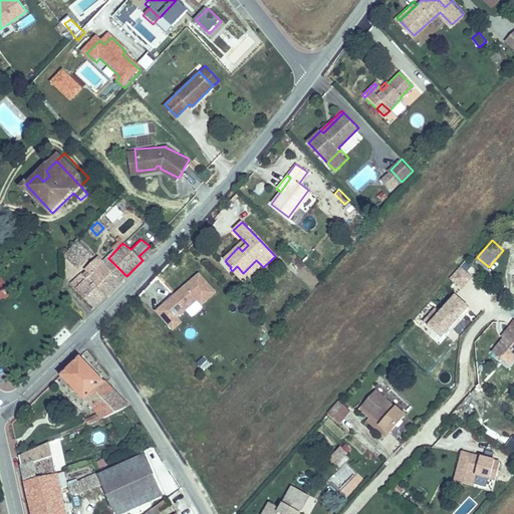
[(89,251),(79,241),(65,253),(76,265),(89,251)]
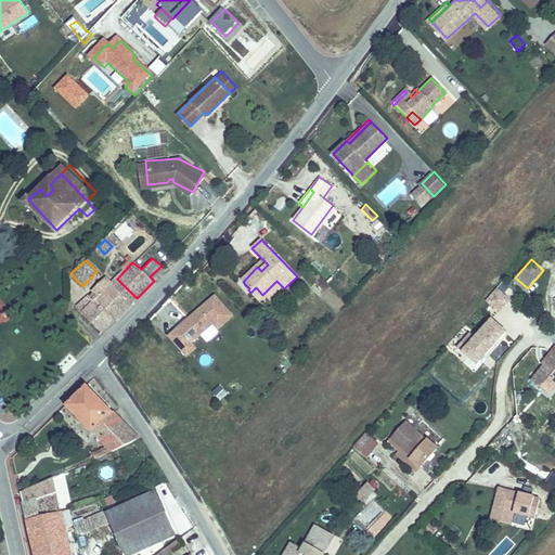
[(263,260),(257,267),(261,271),(268,265),(263,260)]
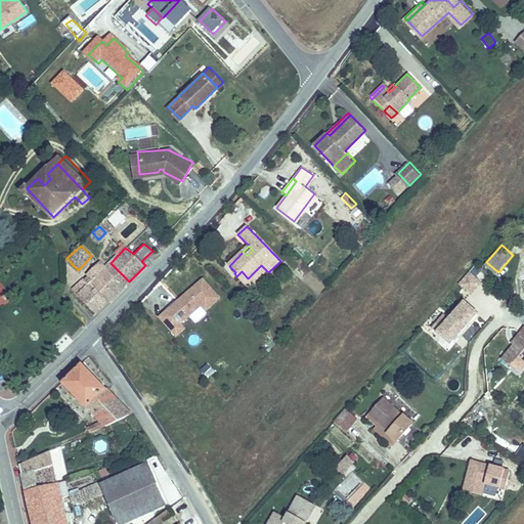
[(96,313),(129,281),(111,263),(123,250),(119,247),(114,252),(117,255),(104,267),(91,279),(83,272),(69,287),(96,313)]
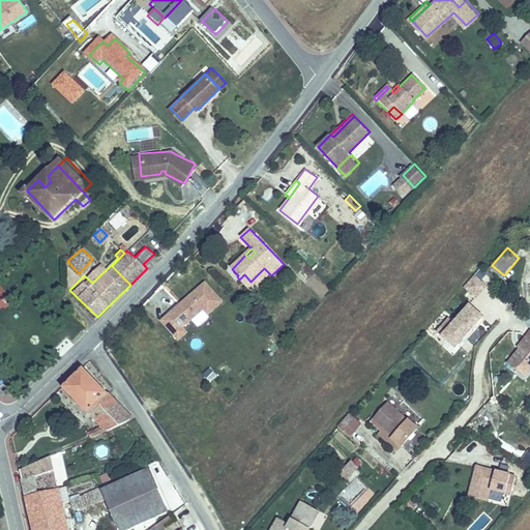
[(97,262),(84,275),(92,283),(106,270),(97,262)]
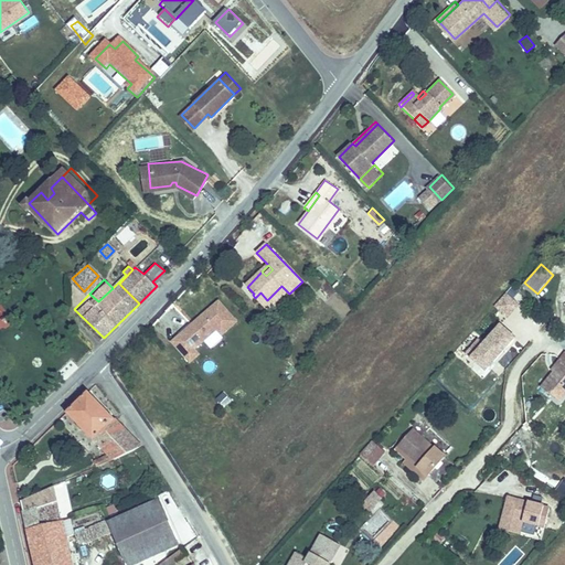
[(260,292),(255,298),(265,308),(285,289),(281,286),(267,300),(260,292)]
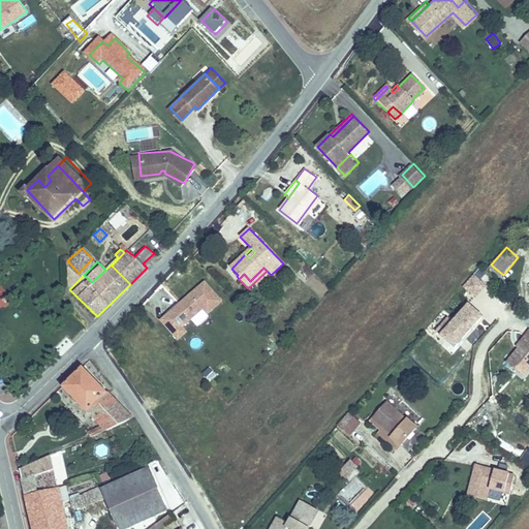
[(474,273),(462,285),(474,298),(487,284),(474,273)]
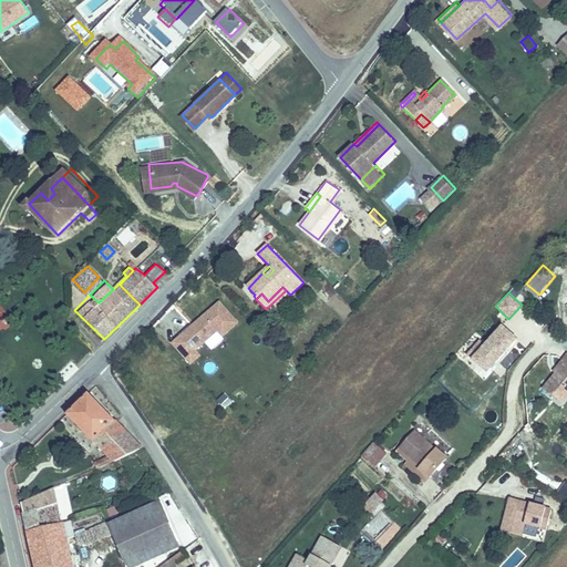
[(238,322),(219,302),(183,338),(196,352),(218,331),(224,337),(238,322)]
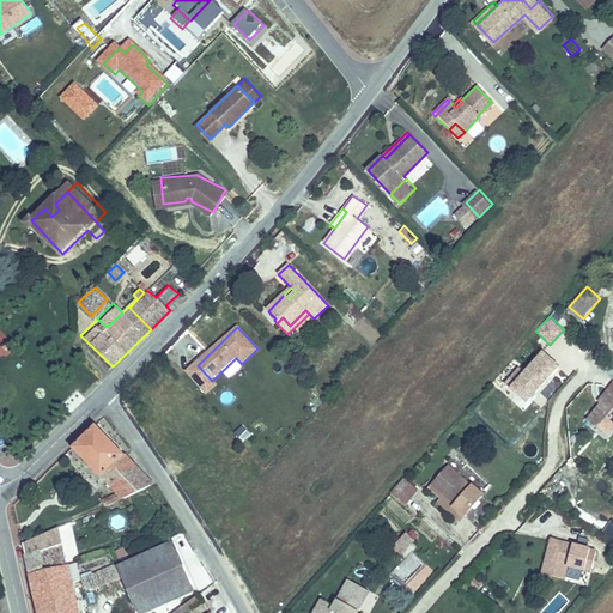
[(529,402),(560,363),(541,347),(523,370),(516,365),(504,382),(529,402)]
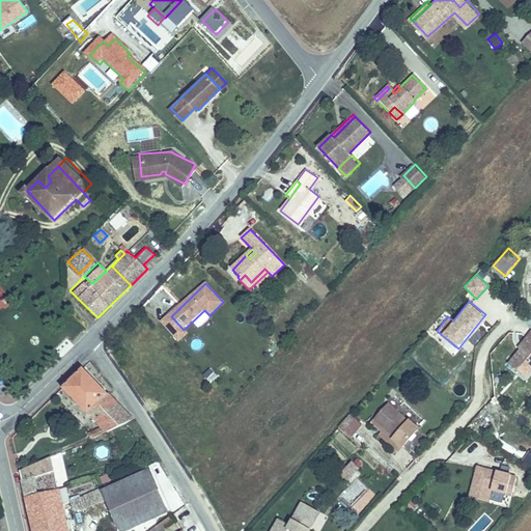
[(530,338),(523,347),(510,361),(526,375),(530,369),(530,334),(530,336),(530,338)]
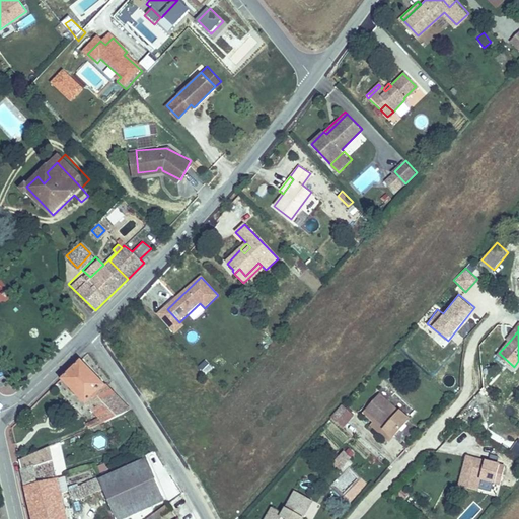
[(518,328),(509,338),(511,340),(518,330),(518,328)]
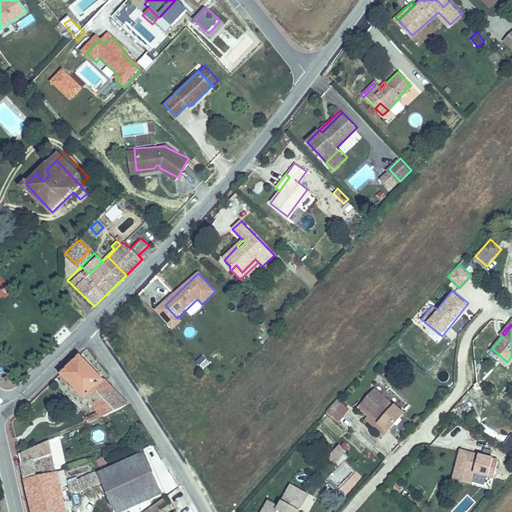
[(208,351),(198,360),(204,367),(214,357),(208,351)]
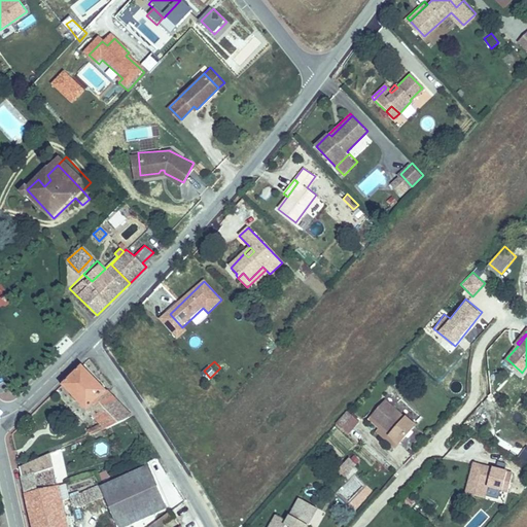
[(81,363),(63,384),(100,420),(106,425),(133,413),(81,363)]
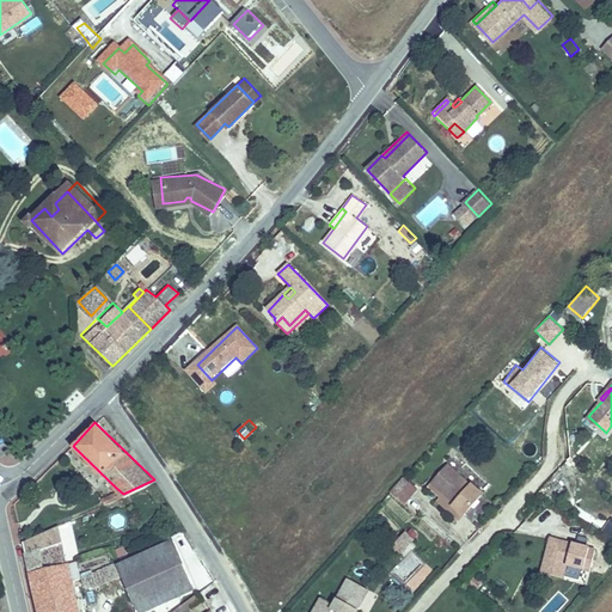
[(524,456),(536,453),(534,442),(522,444),(524,456)]
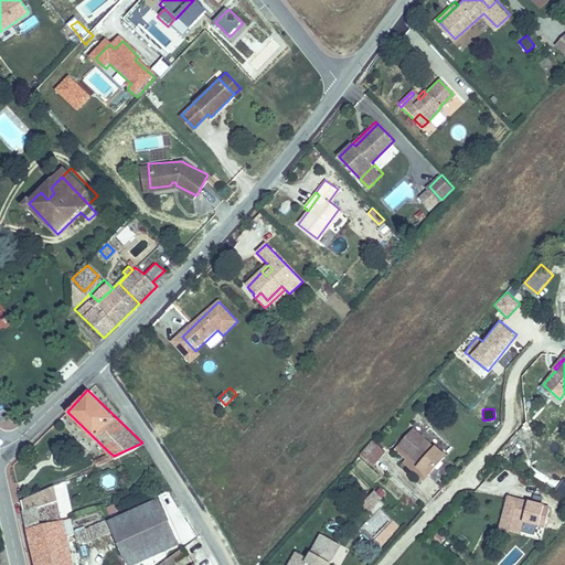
[(428,476),(447,455),(415,425),(397,443),(412,455),(420,464),(418,466),(428,476)]
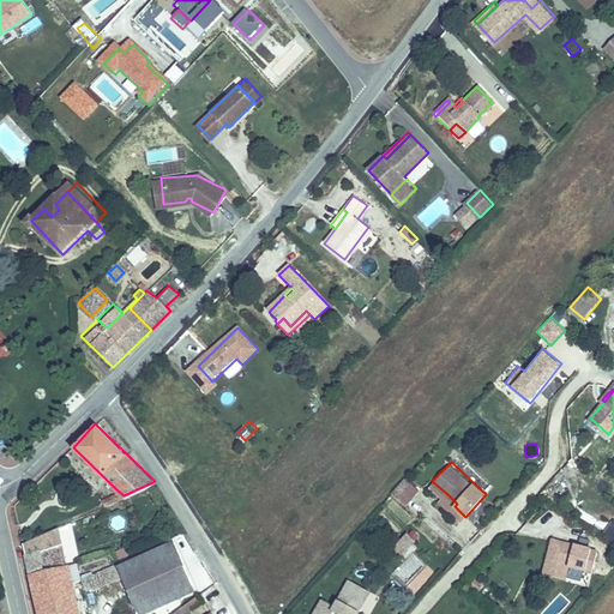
[(419,489),(405,479),(393,491),(407,503),(419,489)]
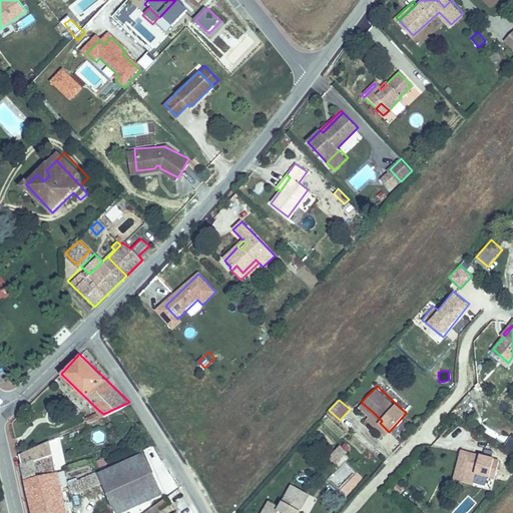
[(103,414),(97,409),(89,413),(94,418),(103,414)]
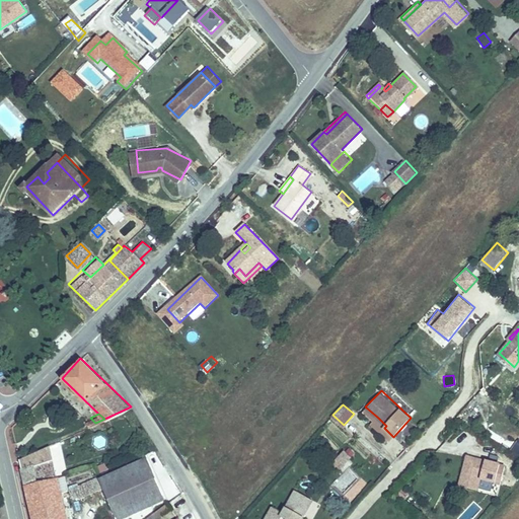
[(95,423),(90,418),(82,422),(86,427),(95,423)]
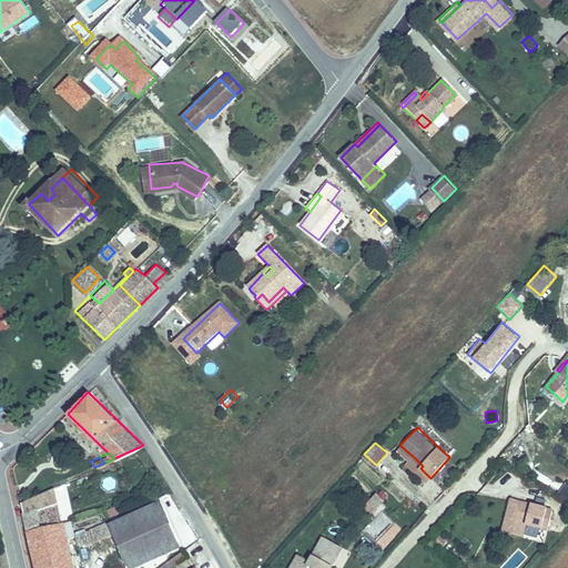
[(423,466),(414,457),(407,466),(427,483),(430,478),(421,468),(423,466)]
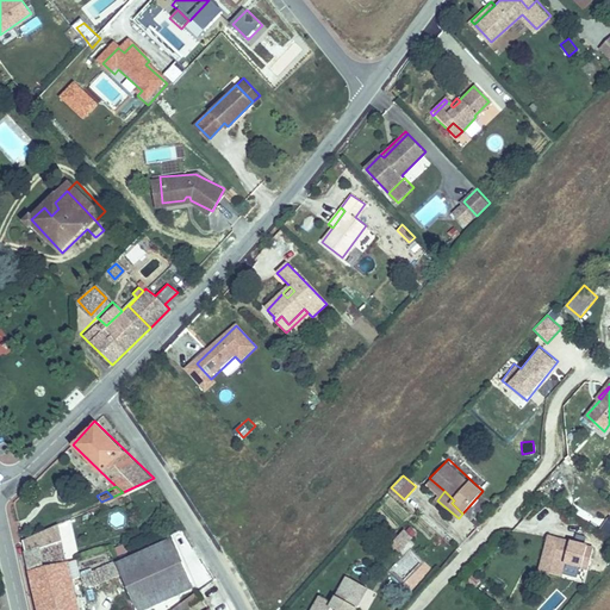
[(72,609),(79,609),(58,526),(25,540),(41,609),(72,609)]
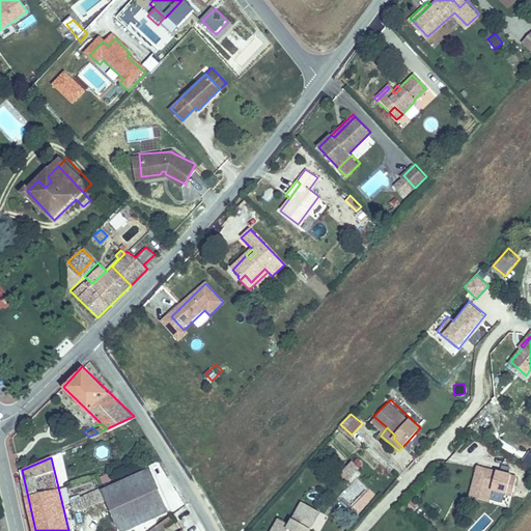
[(360,467),(352,459),(339,471),(347,479),(360,467)]
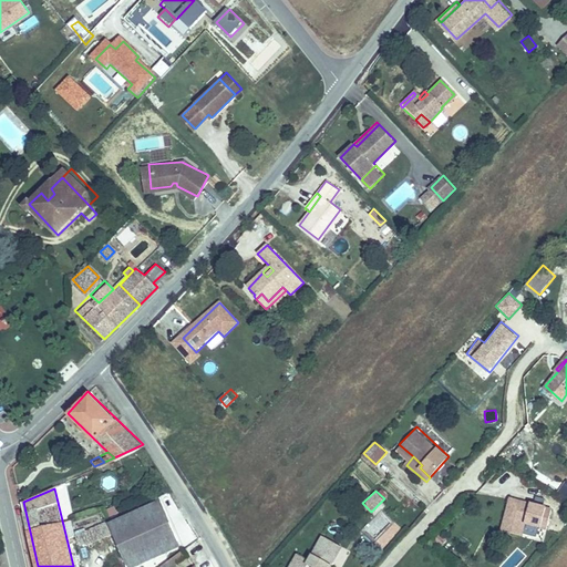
[(131,566),(181,542),(158,492),(76,533),(80,545),(114,529),(131,566)]
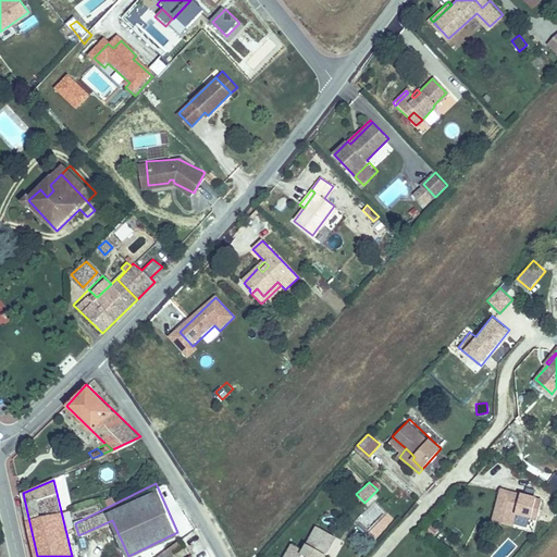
[(533,516),(536,495),(498,487),(492,522),(533,530),(535,517),(533,516)]
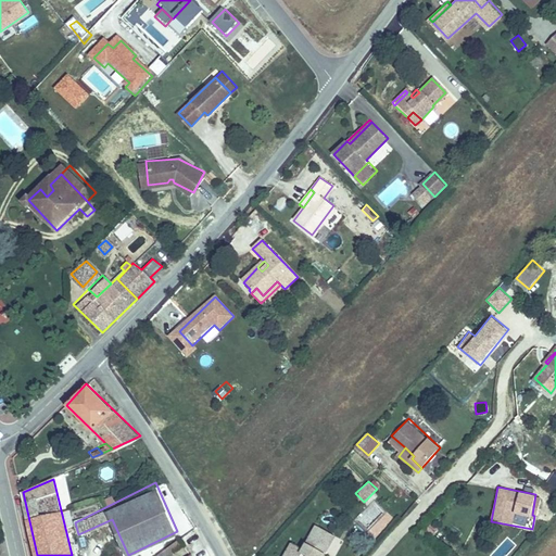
[(376,504),(361,519),(369,528),(384,512),(376,504)]
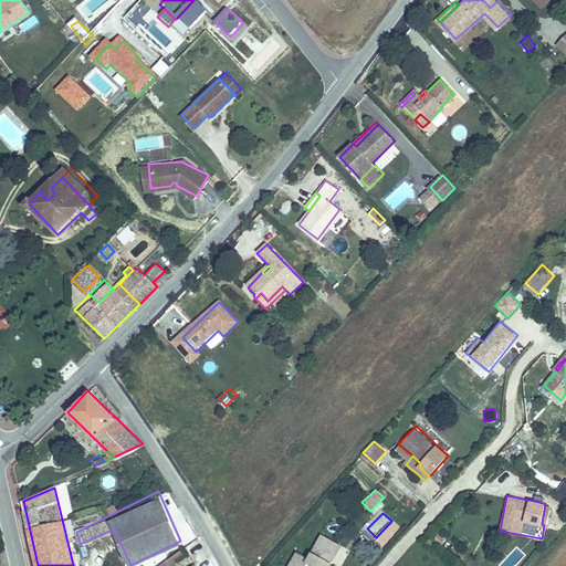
[(74,535),(71,520),(65,521),(69,536),(74,535)]
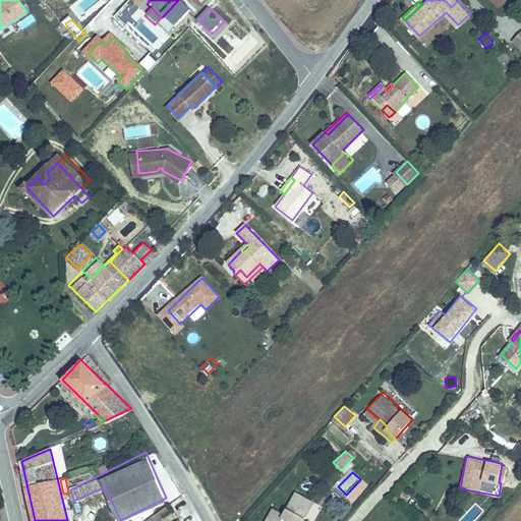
[(403,502),(411,494),(406,488),(398,497),(403,502)]
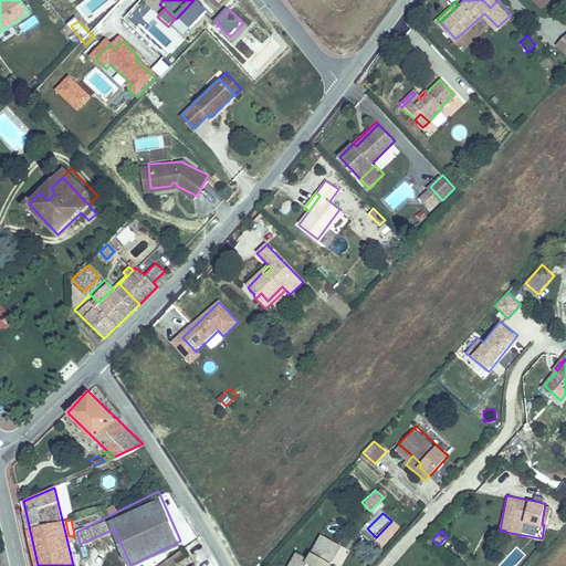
[(328,565),(331,563),(339,544),(322,535),(311,557),(299,551),(291,565),(305,565),(306,565),(328,565)]
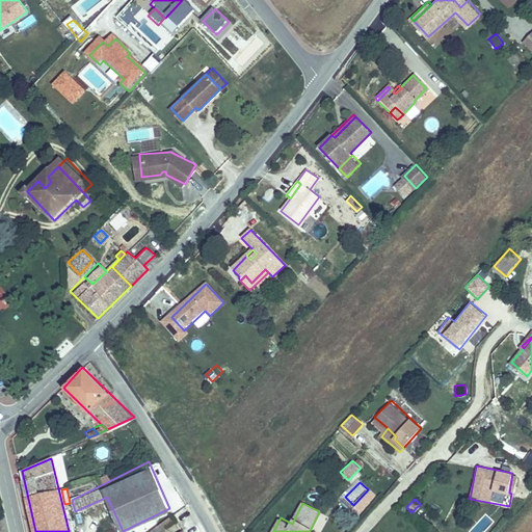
[(176,505),(163,514),(166,519),(179,509),(176,505)]
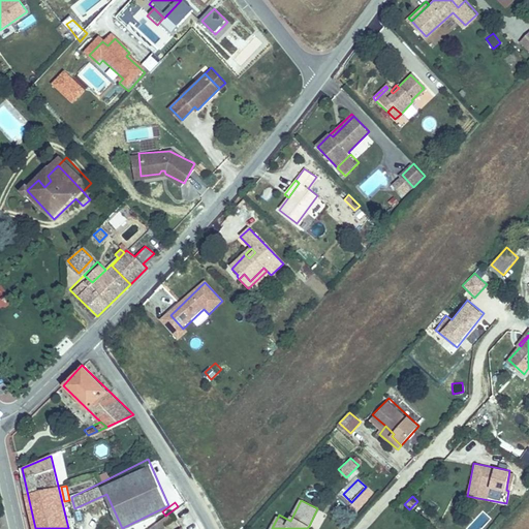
[(162,511),(150,521),(154,525),(165,516),(162,511)]
